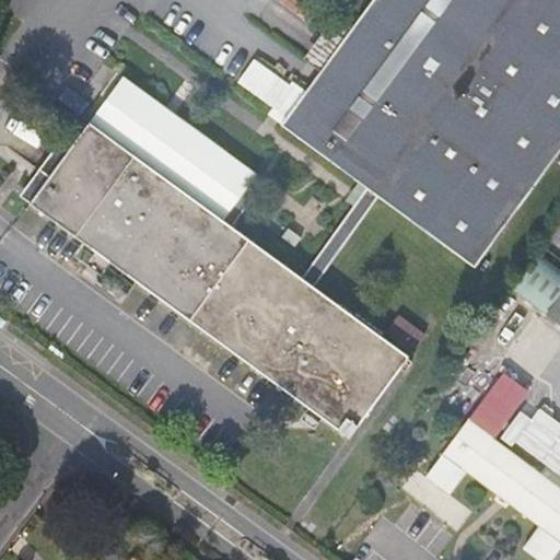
[(68,150),(31,200),(81,238),(136,281),(221,343),(346,438),(404,359),(323,298),(394,201),(477,263),(559,149),(559,0),(374,0),(353,30),(323,70),(284,121),(372,187),(381,194),(366,212),(311,289),(234,233),(222,224),(253,184),(259,176),(124,76),(68,150)]
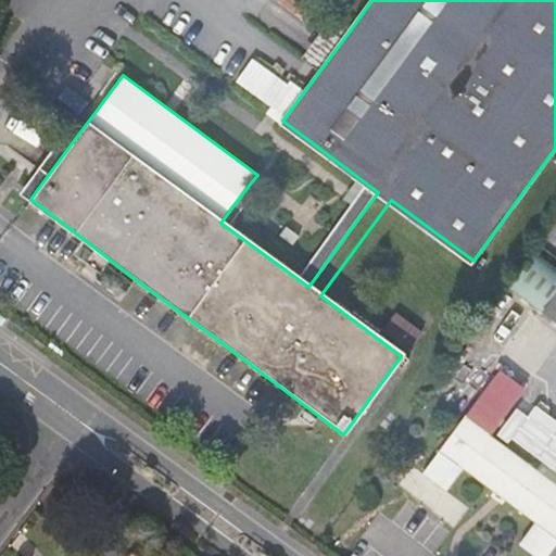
[(320,70),(351,29),(332,13),(302,55),(320,70)]
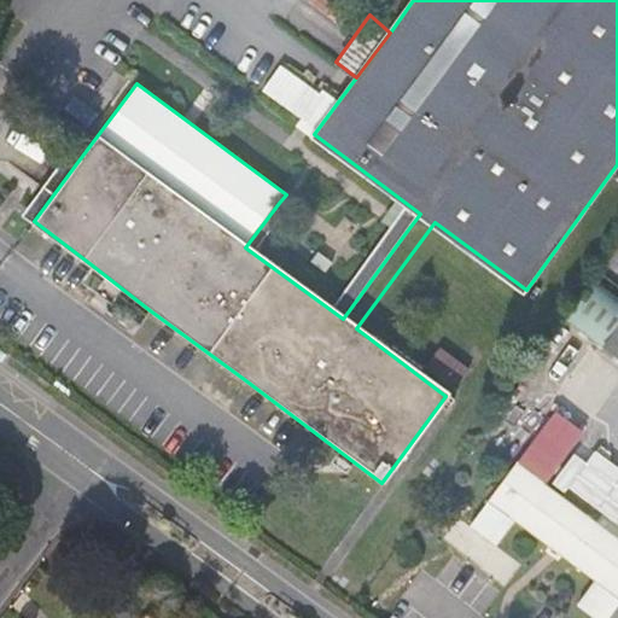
[(24,213),(34,221),(75,165),(64,157),(24,213)]
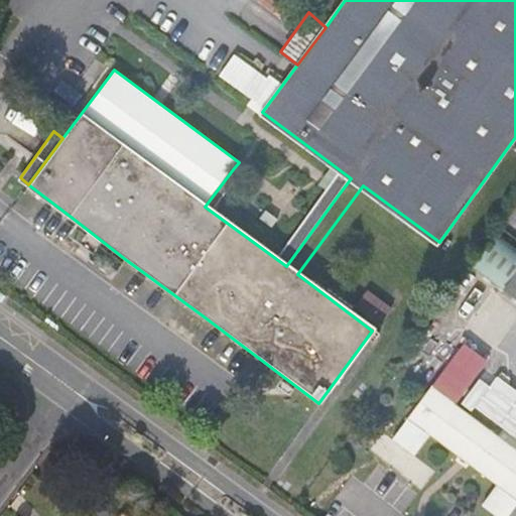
[(243,176),(233,169),(205,207),(216,215),(243,176)]
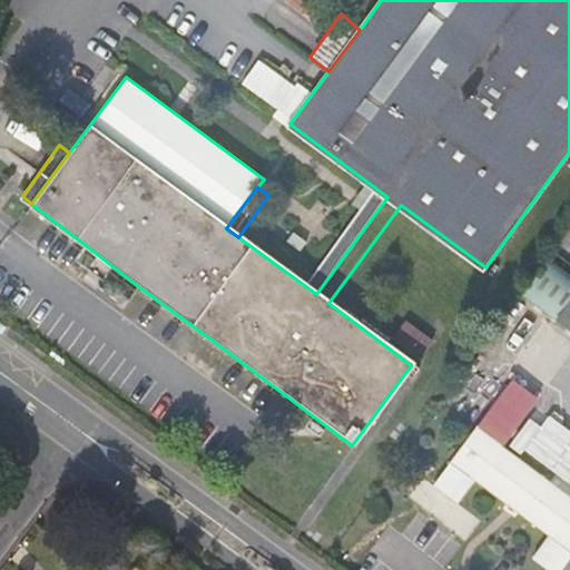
[(364,209),(373,216),(387,197),(379,190),(364,209)]
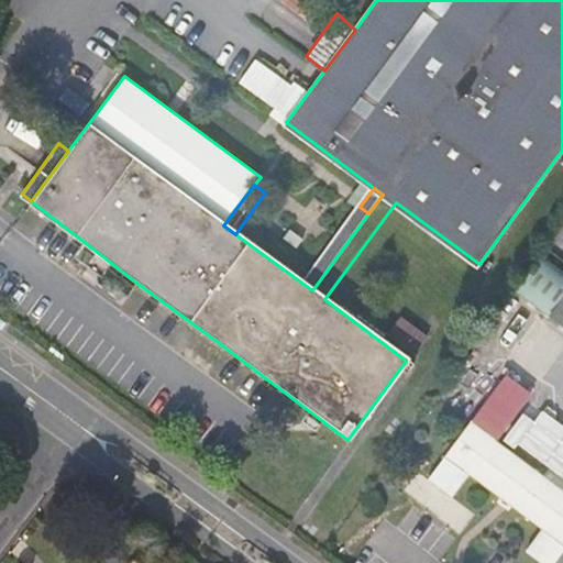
[(136,283),(81,240),(70,255),(125,297),(136,283)]
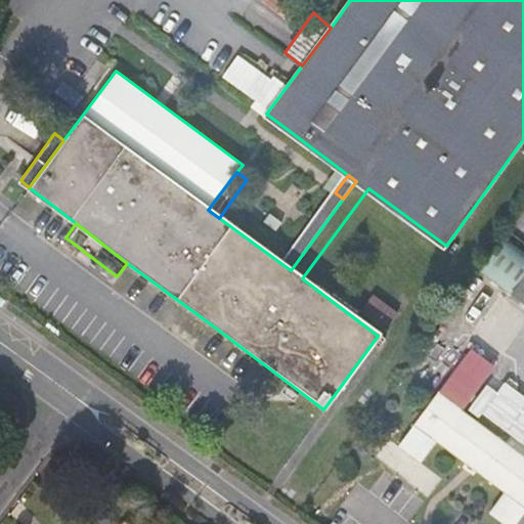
[(511,295),(523,276),(523,253),(505,238),(480,272),(511,295)]
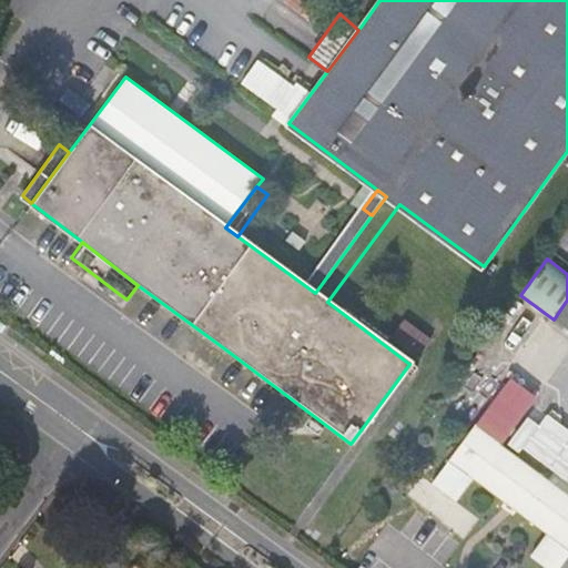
[(554,321),(567,331),(567,300),(554,320),(554,321)]
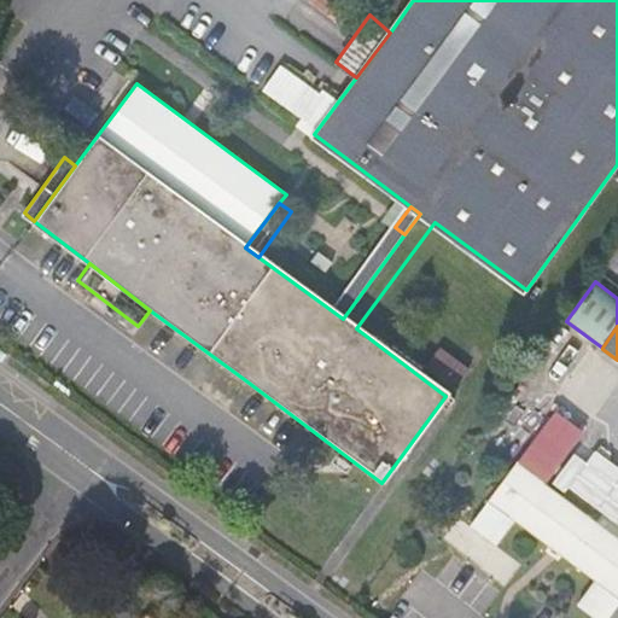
[(435,351),(420,369),(449,391),(462,373),(435,351)]
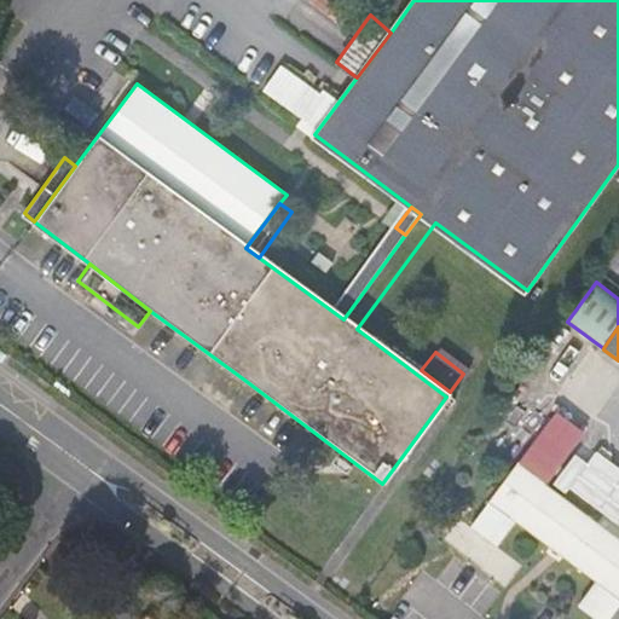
[(556,412),(472,526),(498,547),(515,524),(596,583),(579,606),(596,618),(609,618),(618,607),(618,538),(545,485),(584,433),(556,412)]
